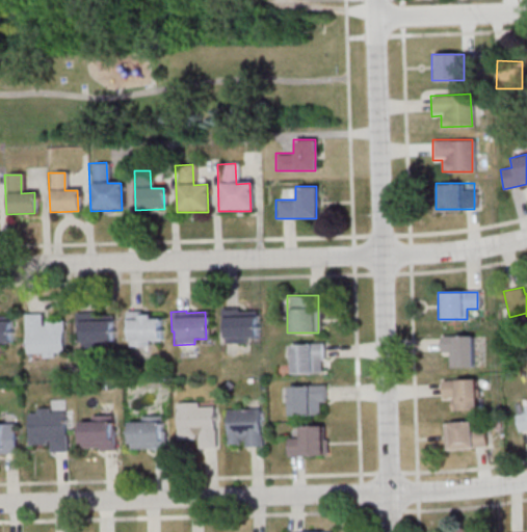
[(219,312),(220,331),(222,330),(222,344),(243,344),(242,339),(255,338),(254,312),(235,313),(235,311),(219,312)]
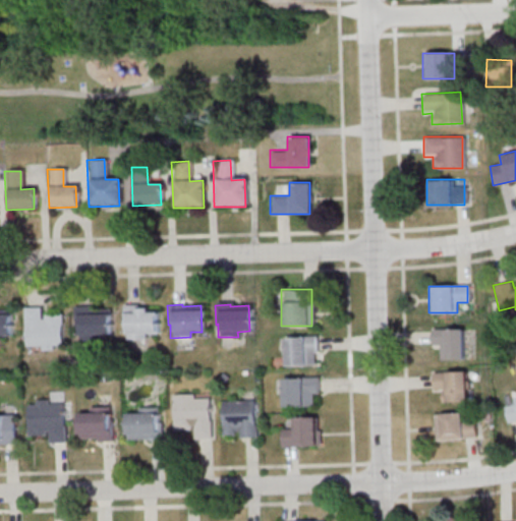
[(120,305),(121,327),(123,327),(123,340),(144,339),(144,334),(155,334),(154,313),(146,313),(145,309),(135,309),(134,305),(120,305)]
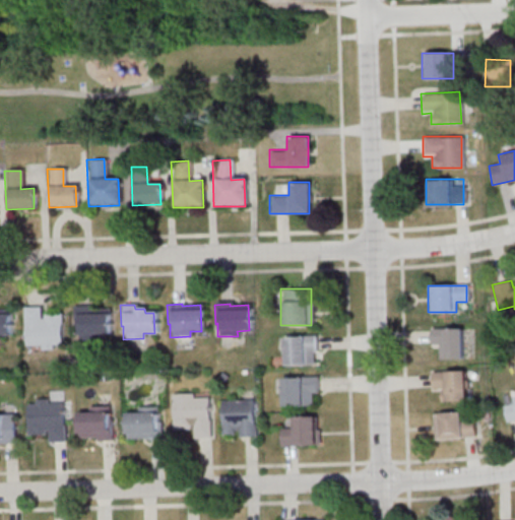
[(60,316),(41,316),(41,306),(23,306),(23,347),(60,347),(60,316)]
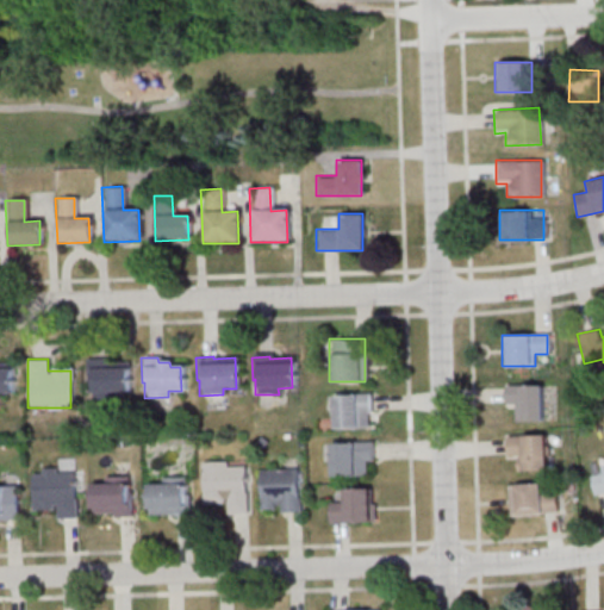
[(86,361),(87,384),(89,384),(89,399),(113,398),(113,392),(126,392),(125,361),(104,362),(104,360),(86,361)]
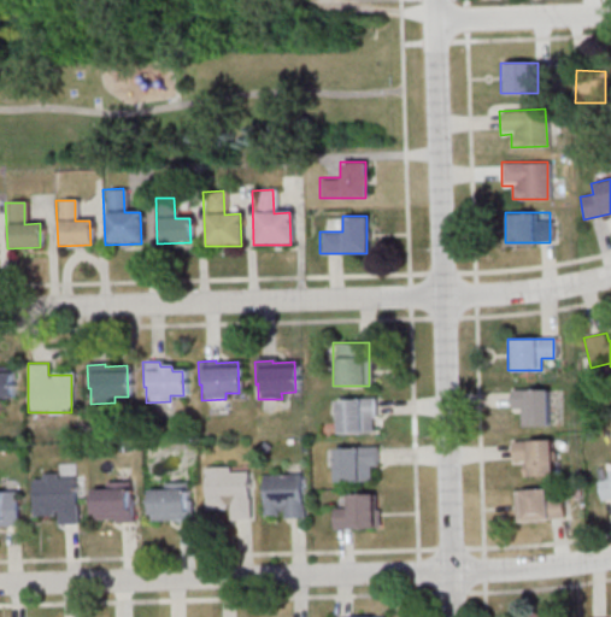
[(547,425),(547,389),(507,389),(507,412),(521,412),(521,425),(547,425)]
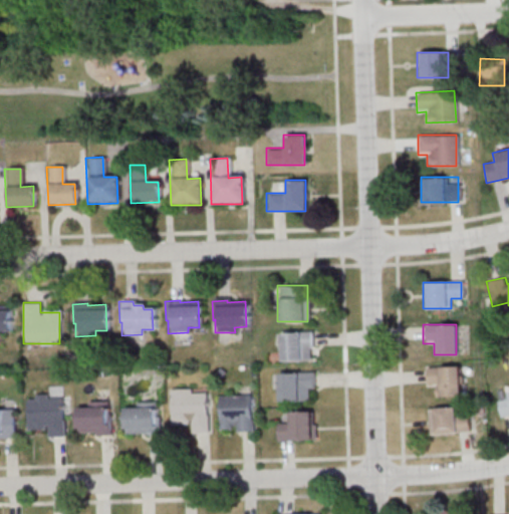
[(279,332),(279,360),(310,360),(310,332),(279,332)]
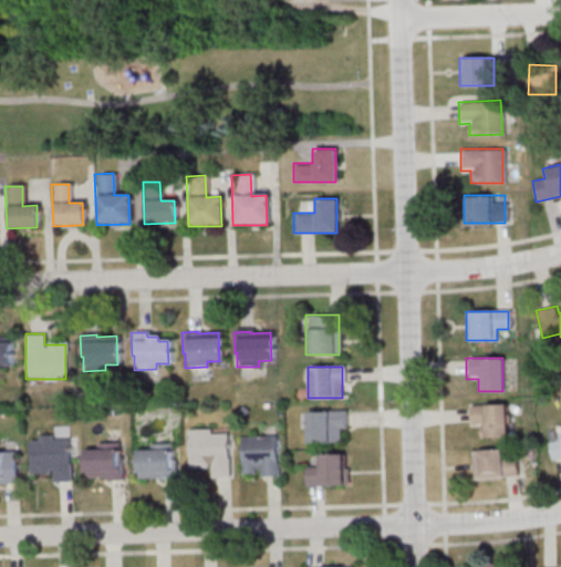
[(480,436),(506,436),(506,404),(468,404),(468,425),(480,425),(480,436)]
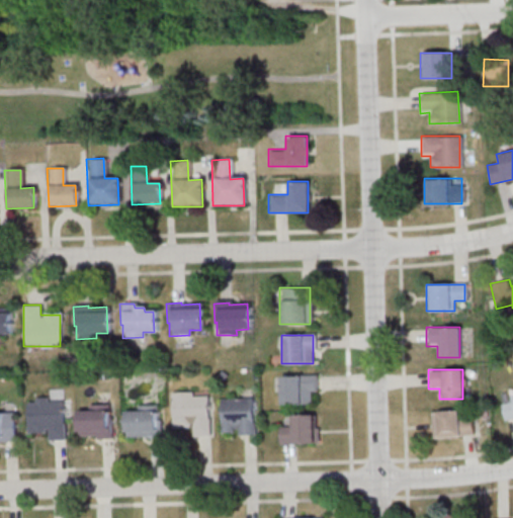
[(313,374),(279,374),(279,404),(313,404),(313,374)]
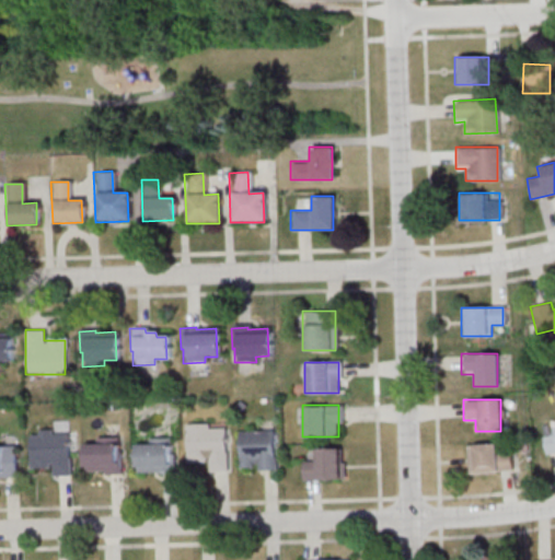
[(544,453),(554,451),(554,417),(554,418),(554,421),(554,429),(540,432),(544,453)]
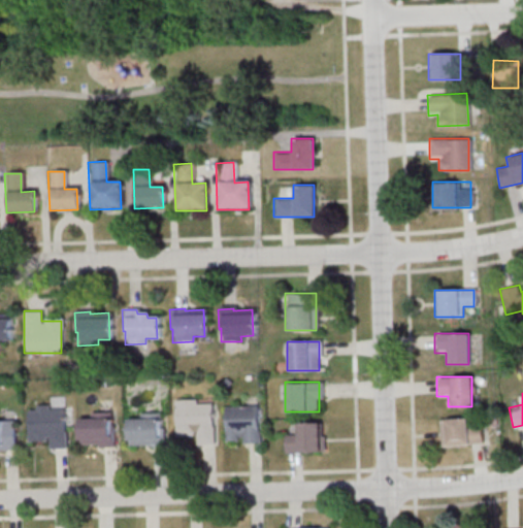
[(210,398),(173,398),(173,434),(193,434),(193,444),(210,444),(210,398)]
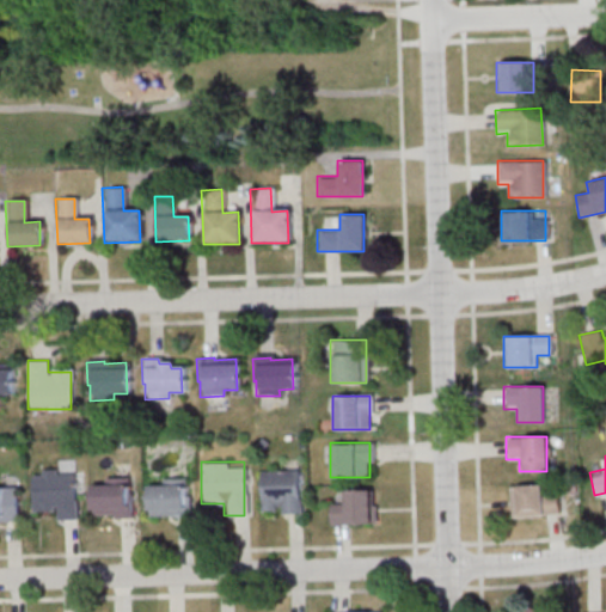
[(72,473),(73,519),(55,520),(55,506),(50,507),(50,512),(30,512),(29,476),(40,475),(38,470),(54,469),(54,475),(72,473)]
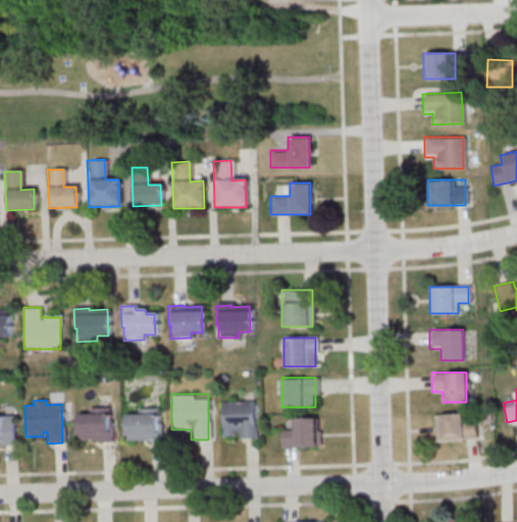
[(220,437),(253,437),(253,401),(220,401),(220,437)]
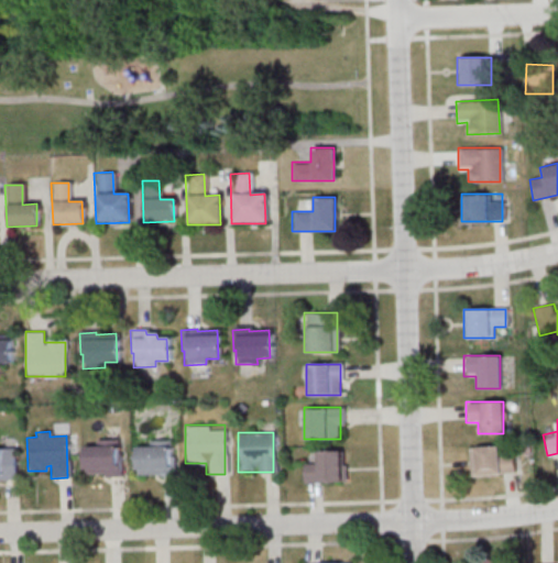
[(119,440),(83,440),(83,476),(119,476),(119,440)]
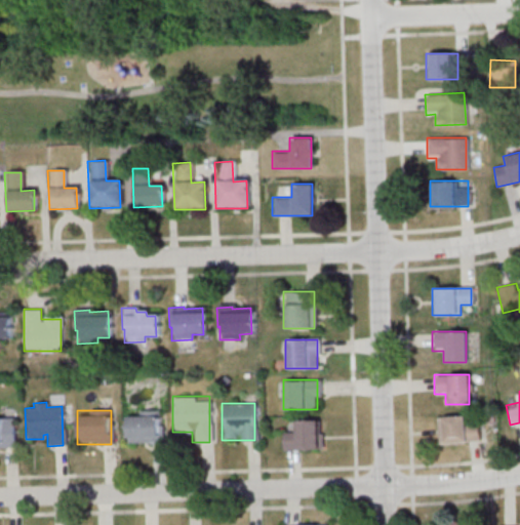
[(160,410),(126,410),(126,442),(160,442),(160,410)]
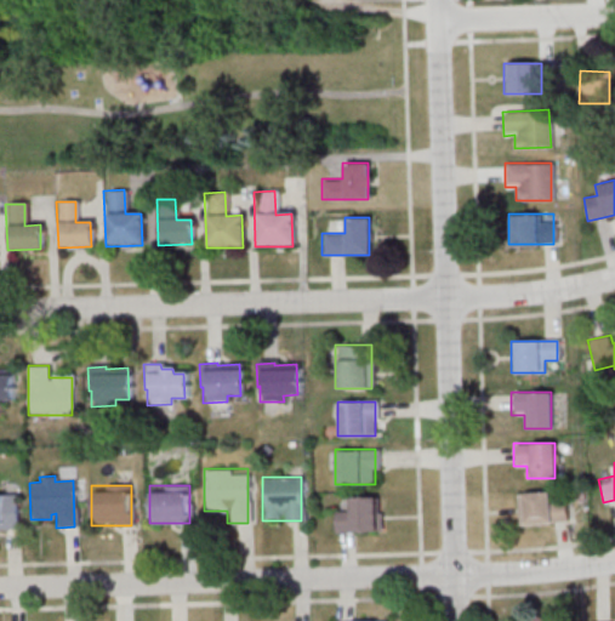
[(514,493),(517,524),(564,522),(563,501),(550,502),(550,491),(514,493)]
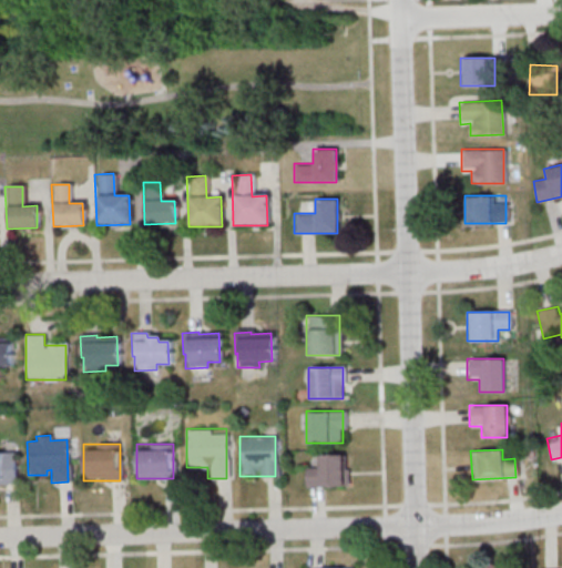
[(0,453),(13,453),(14,485),(0,485),(0,453)]
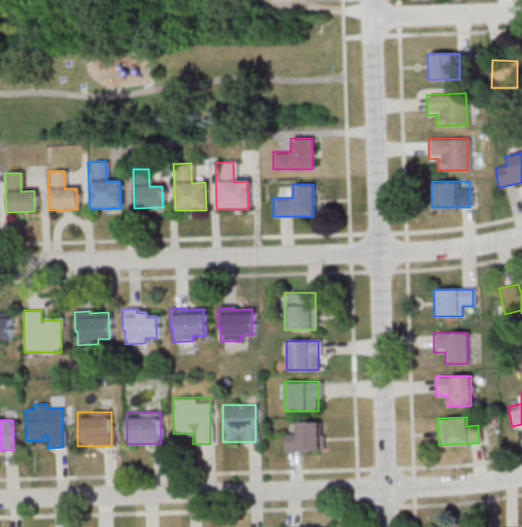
[(283,450),(320,450),(320,421),(296,421),(296,432),(283,432),(283,450)]
